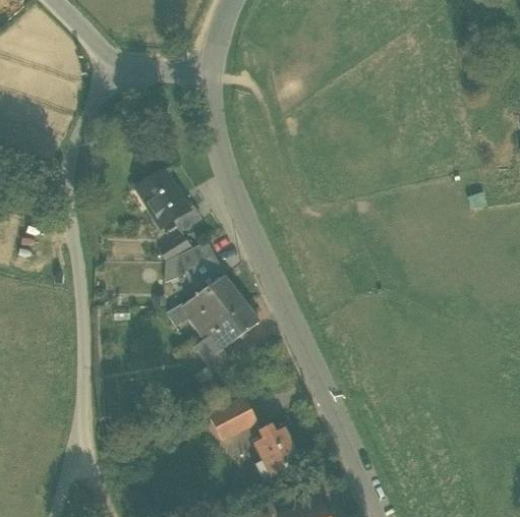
[(137,184),(163,225),(174,218),(188,209),(187,208),(173,185),(174,184),(164,168),(137,184)]
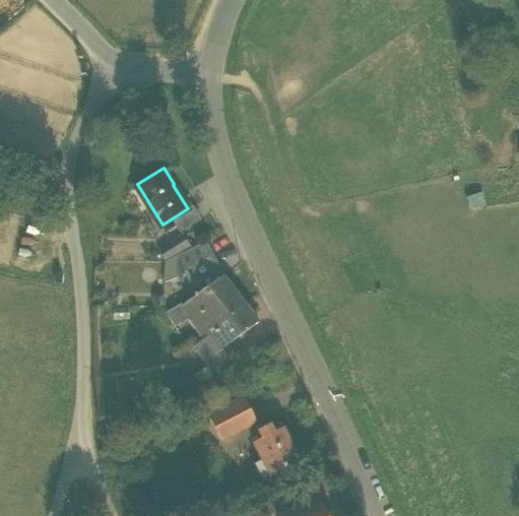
[(174,217),(181,229),(200,216),(192,203),(187,207),(188,208),(174,217)]
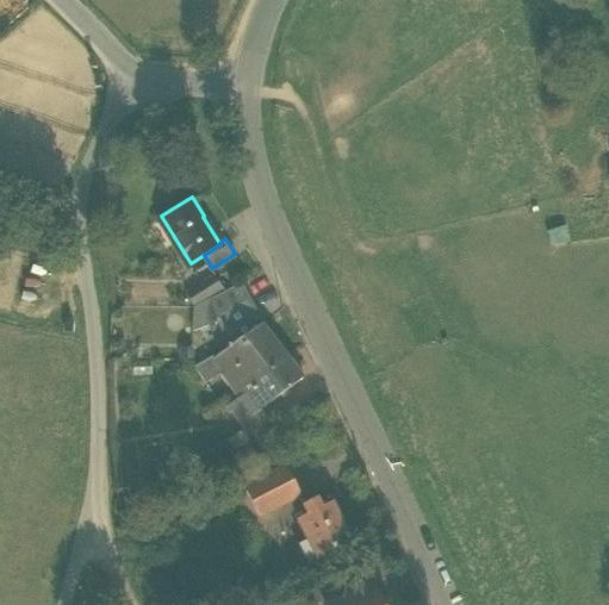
[(197,284),(205,297),(223,285),(215,272),(197,284)]
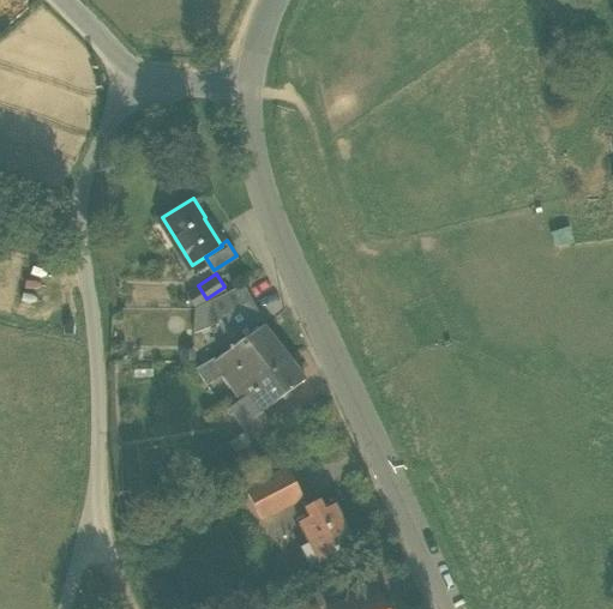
[(234,333),(239,341),(264,323),(265,323),(266,323),(244,282),(211,297),(221,317),(232,336),(234,333)]
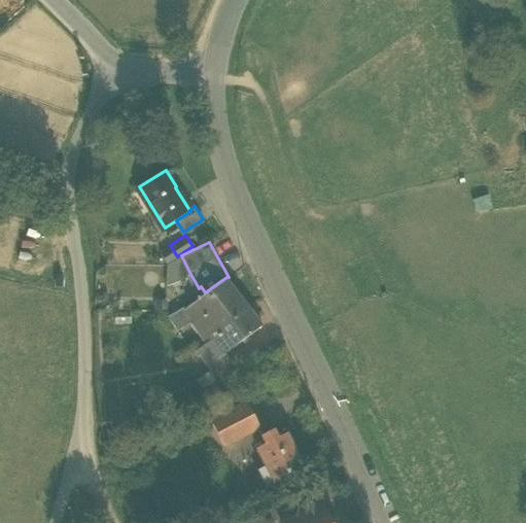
[(168,263),(166,283),(189,272),(181,255),(168,263)]
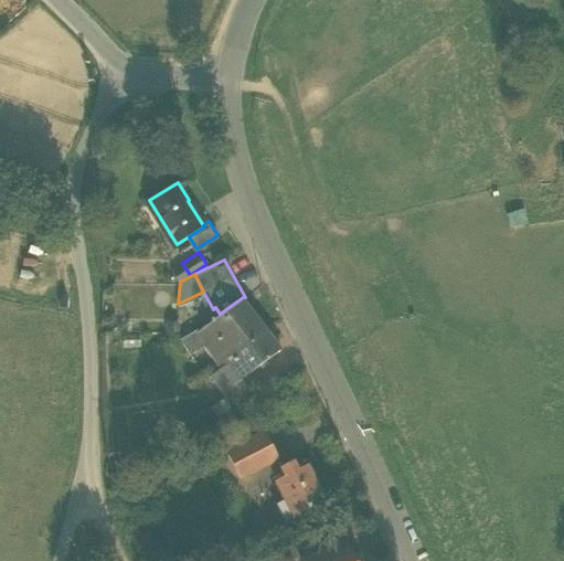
[(203,371),(217,361),(249,338),(251,339),(267,328),(244,297),(243,297),(220,314),(214,318),(213,316),(211,317),(212,319),(199,329),(197,330),(205,342),(190,353),(203,371)]
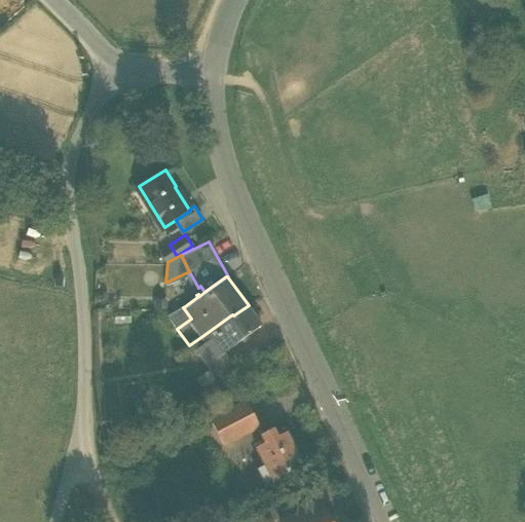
[(170,315),(177,329),(191,319),(183,307),(185,306),(184,305),(170,315)]
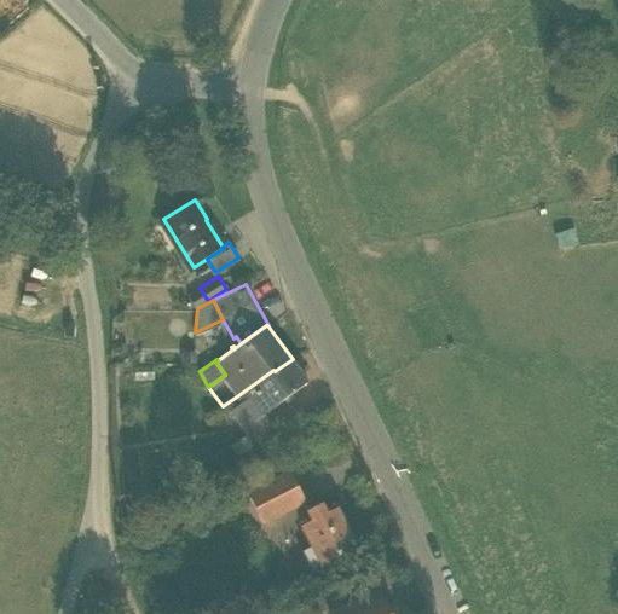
[(309,378),(293,359),(275,371),(273,370),(238,395),(243,401),(255,418),(264,412),(309,378)]
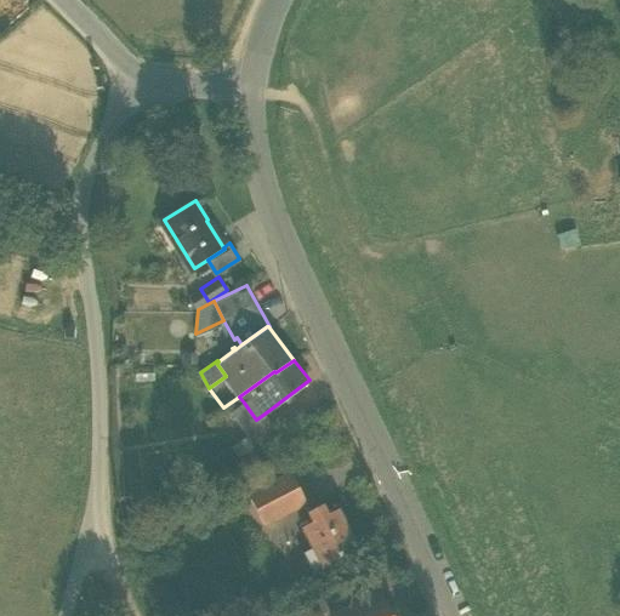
[(248,433),(256,445),(277,429),(265,414),(256,420),(244,403),(232,410),(248,433)]
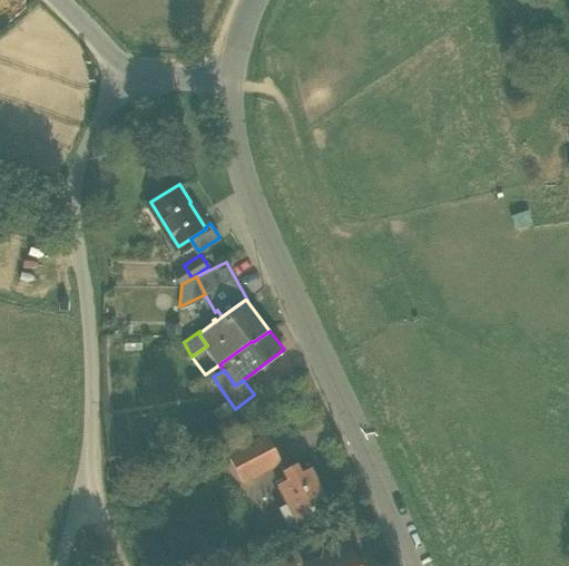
[(213,409),(219,419),(235,409),(227,398),(213,409)]
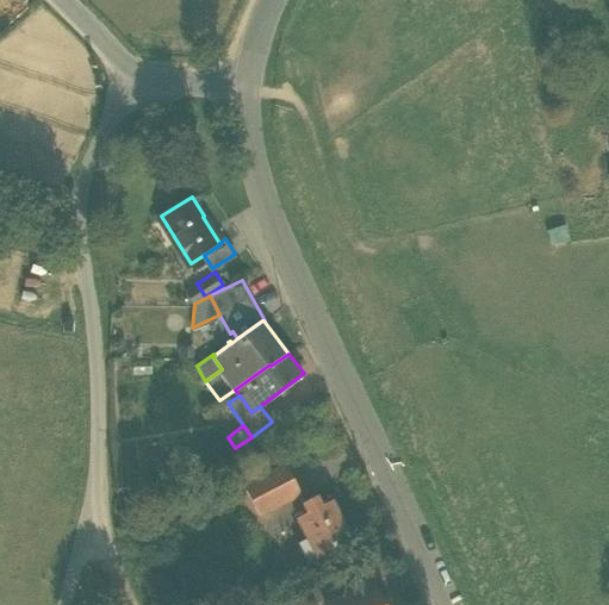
[(246,484),(261,513),(302,492),(286,462),(246,484)]
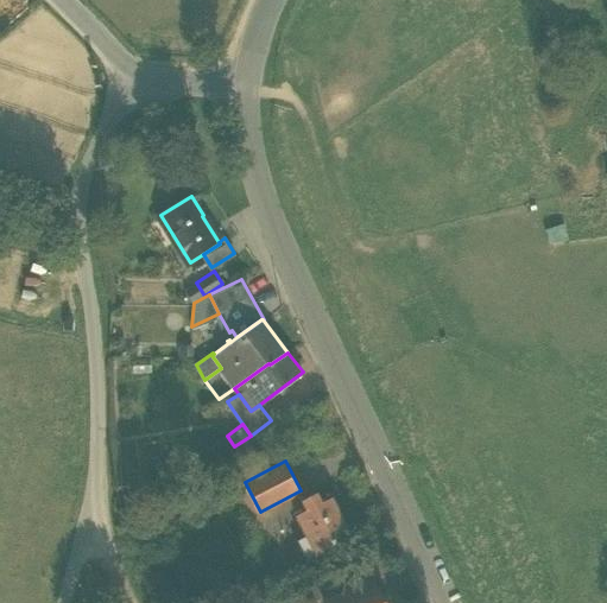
[(302,501),(307,509),(317,505),(313,495),(302,501)]
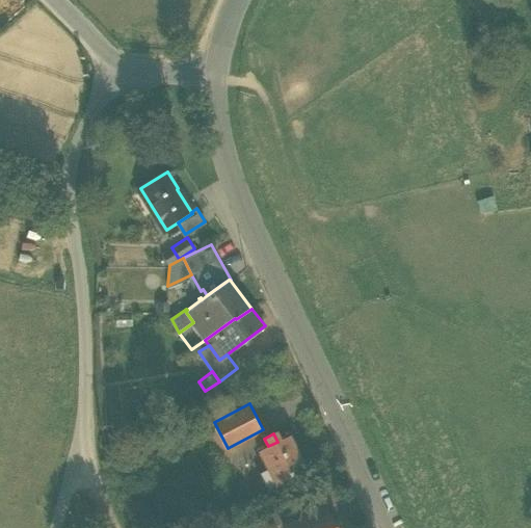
[(290,436),(277,442),(268,446),(259,451),(268,469),(260,472),(269,490),(309,470),(290,436)]
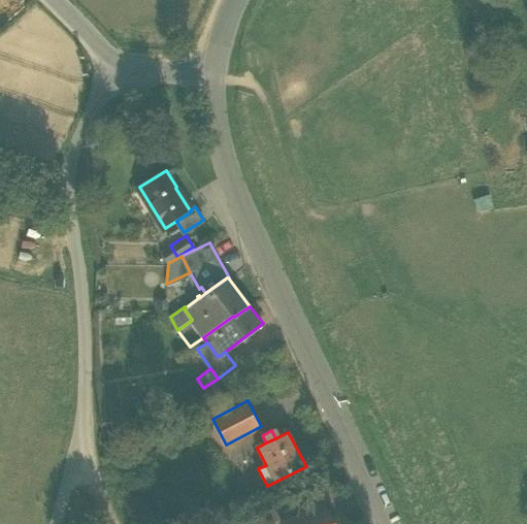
[(282,522),(282,523),(334,523),(324,501),(282,522)]
